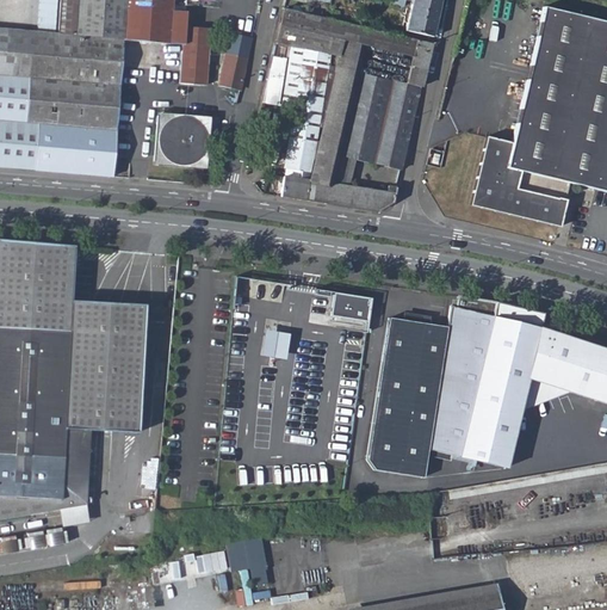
[(63,0),(62,19),(61,32),(127,38),(124,65),(184,69),(184,82),(208,85),(212,28),(187,26),(190,0),(63,0)]
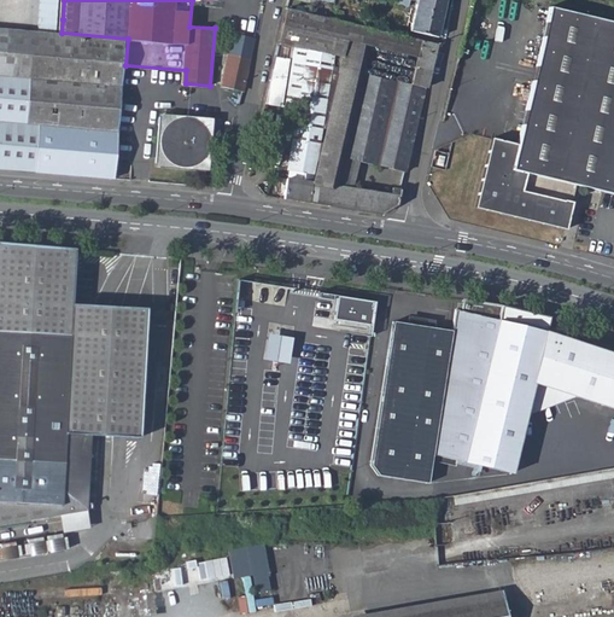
[(290,0),(290,3),(302,5),(302,4),(335,12),(338,0),(290,0)]
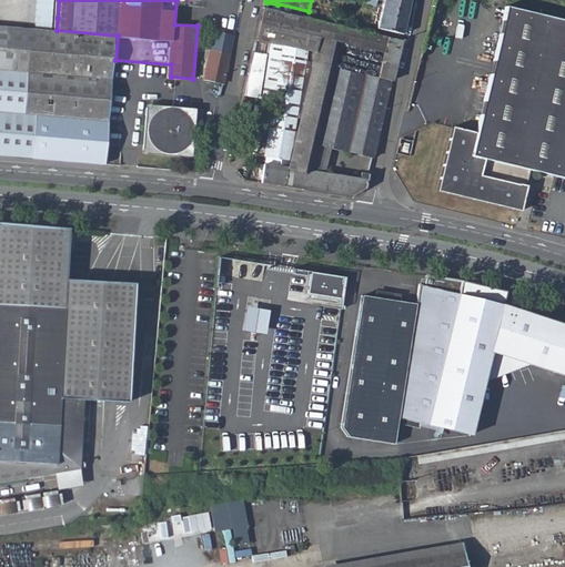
[(386,0),(381,27),(405,33),(413,0),(386,0)]
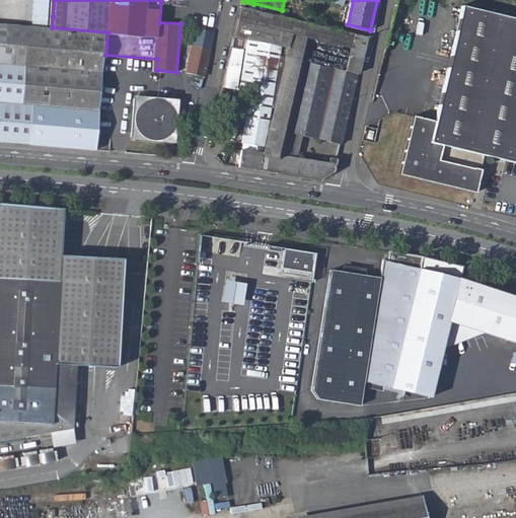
[(515,16),(464,4),(438,122),(416,116),(402,173),(477,192),(483,167),(491,163),(486,156),(487,153),(515,160),(515,16)]
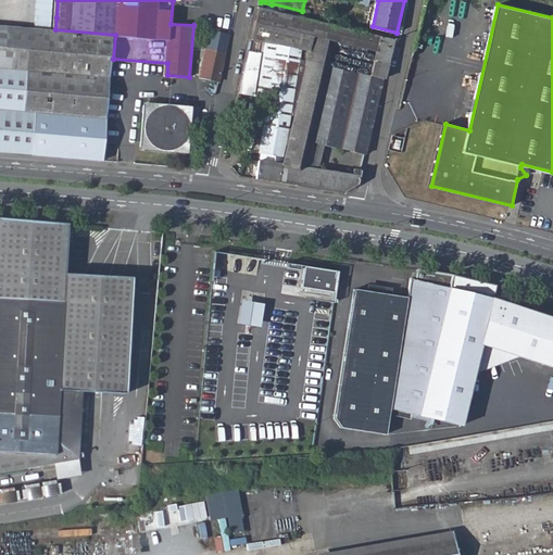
[(381,60),(389,62),(394,39),(301,16),(297,15),(260,7),(253,38),(266,41),(303,48),(310,49),(309,59),(309,60),(328,64),(334,40),(377,50),(372,75),(377,76),(381,60)]
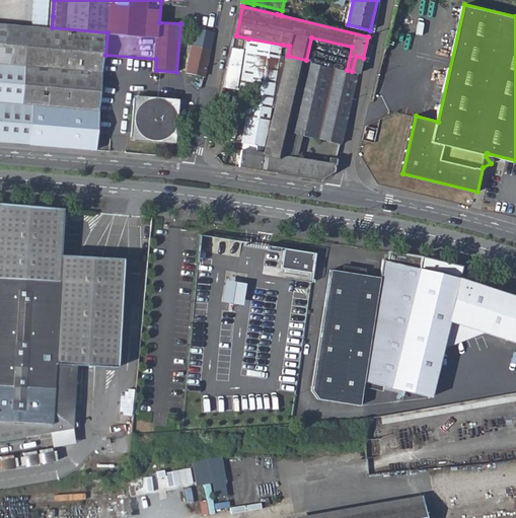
[(0,142),(30,145),(34,105),(23,104),(27,64),(30,25),(52,27),(53,16),(0,11),(0,142)]
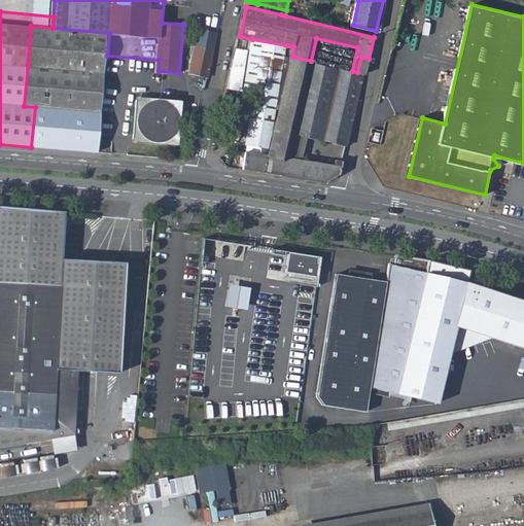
[(31,26),(28,65),(106,72),(107,56),(109,33),(53,28),(31,26)]
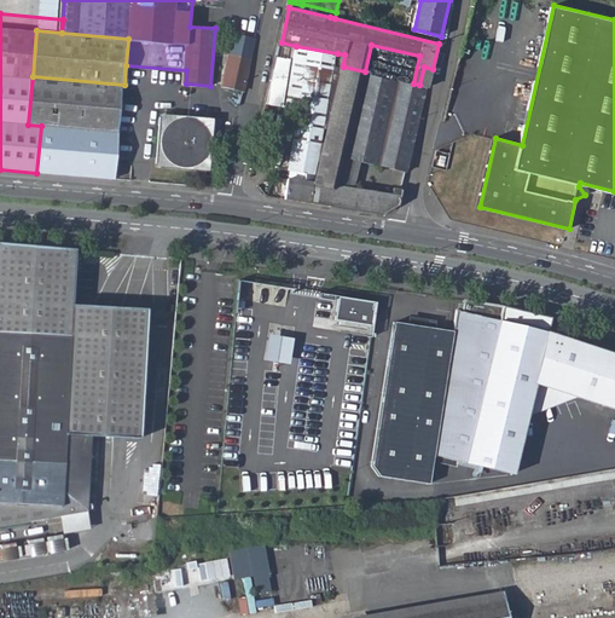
[(231,53),(224,87),(245,92),(256,39),(236,34),(231,53)]
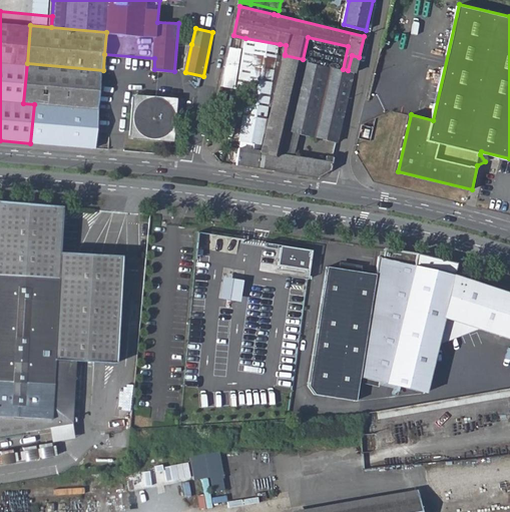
[(238,164),(260,168),(261,150),(278,52),(280,44),(245,38),(236,88),(248,90),(240,140),(242,140),(239,158),(238,164)]
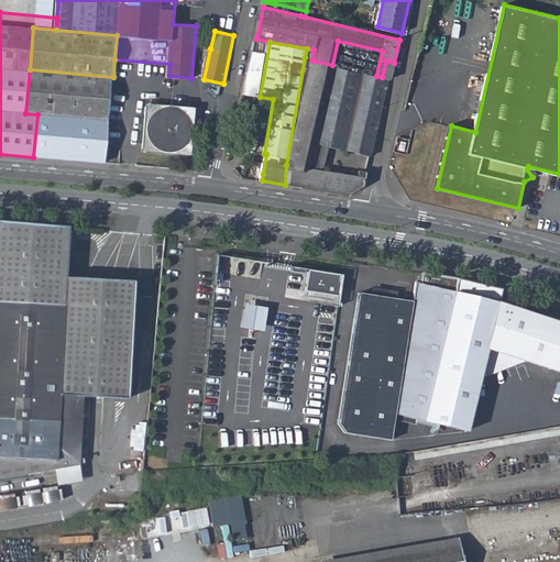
[(332,65),(313,61),(313,59),(305,57),(286,165),(307,168),(314,141),(332,65)]
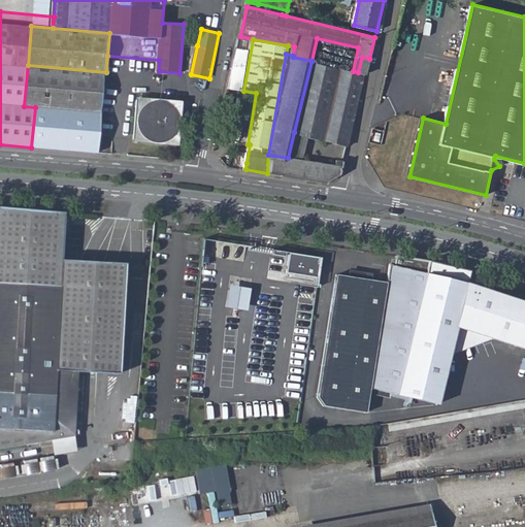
[(294,132),(349,145),(369,59),(362,57),(358,72),(353,71),(312,61),(294,132)]
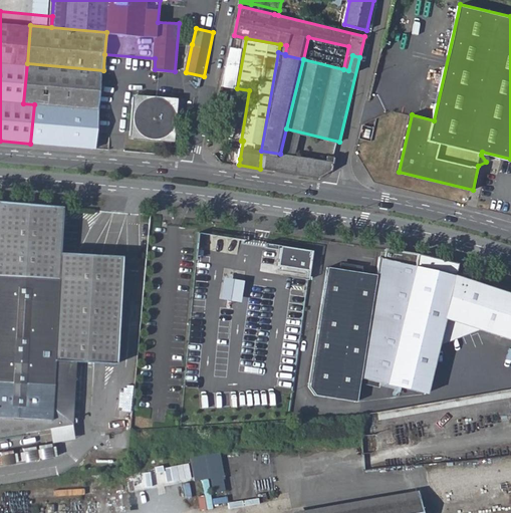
[(27,63),(23,103),(34,104),(99,110),(103,70),(27,63)]
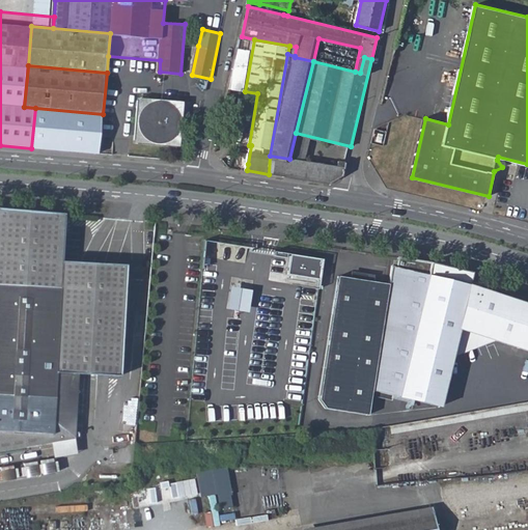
[(137,109),(135,134),(141,135),(143,138),(143,144),(172,146),(173,140),(176,138),(183,138),(185,113),(178,113),(175,108),(176,100),(147,98),(146,105),(143,110),(137,109)]
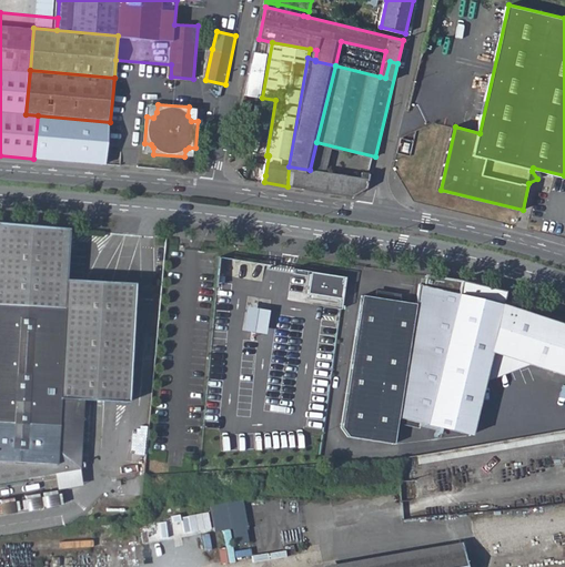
[(38,115),(33,159),(107,164),(107,160),(110,122),(38,115)]
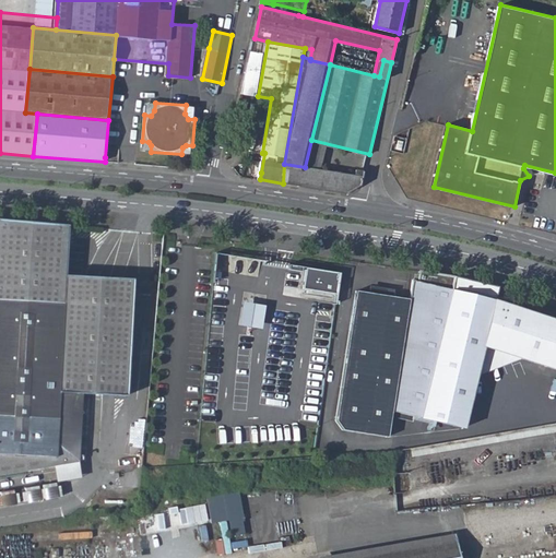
[(305,167),(284,164),(283,183),(346,192),(362,186),(366,170),(357,169),(356,175),(305,167)]
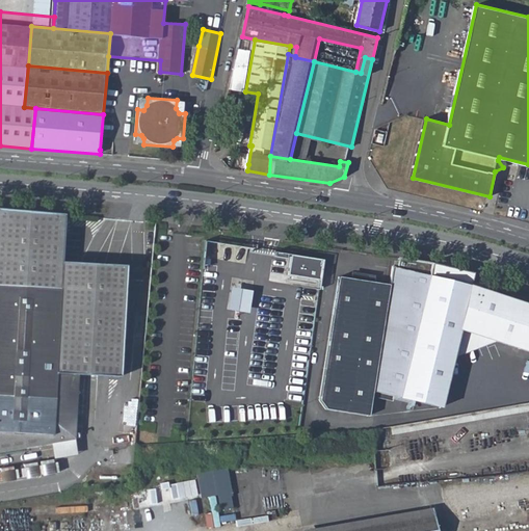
[(0,451),(78,439),(81,376),(118,378),(126,267),(61,262),(64,214),(15,210),(0,209),(0,451)]
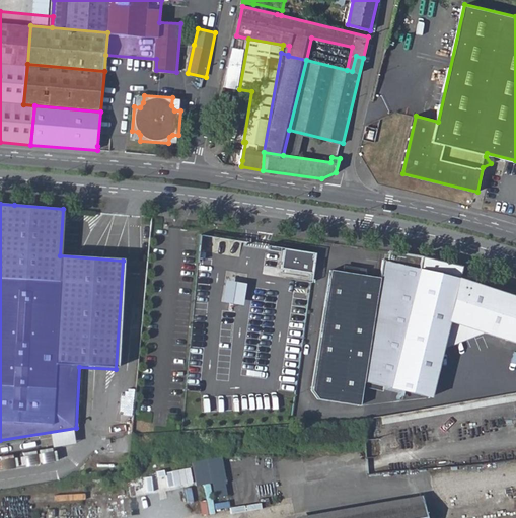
[(202,249),(244,255),(246,239),(204,233),(202,249)]
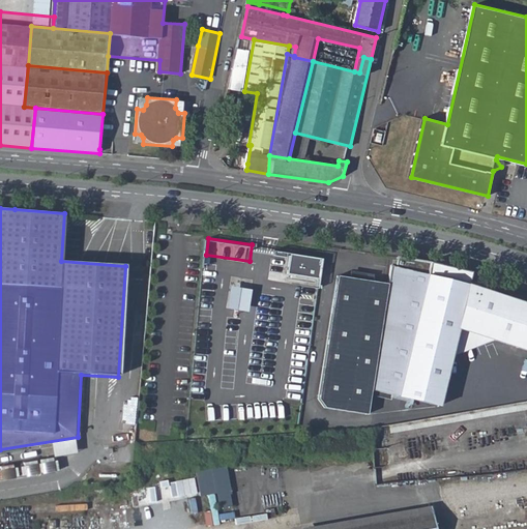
[(322,284),(326,256),(289,252),(286,278),(322,284)]
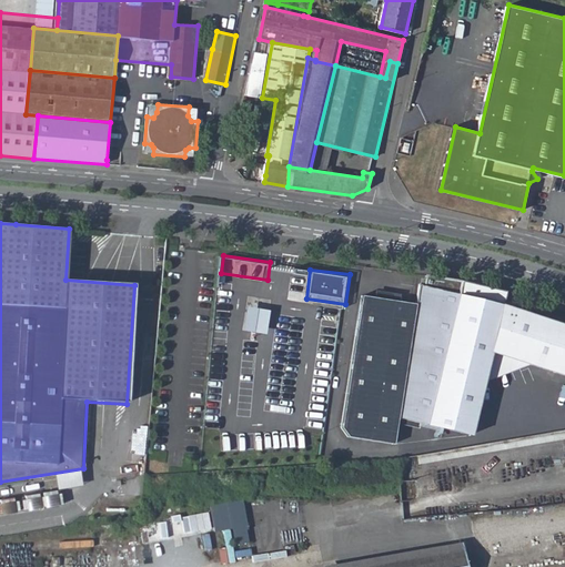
[(417,305),(400,418),(473,431),(483,377),(490,346),(528,358),(564,370),(564,320),(504,301),(506,293),(463,282),(422,275),(417,305)]
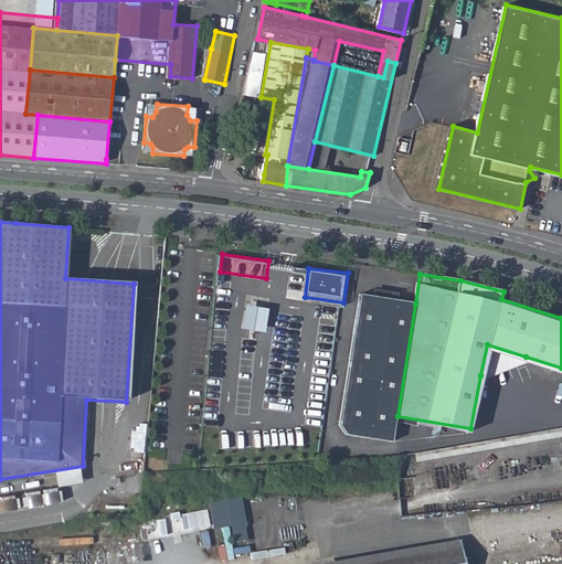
[(361,295),(340,426),(348,435),(393,443),(398,416),(415,304),(361,295)]
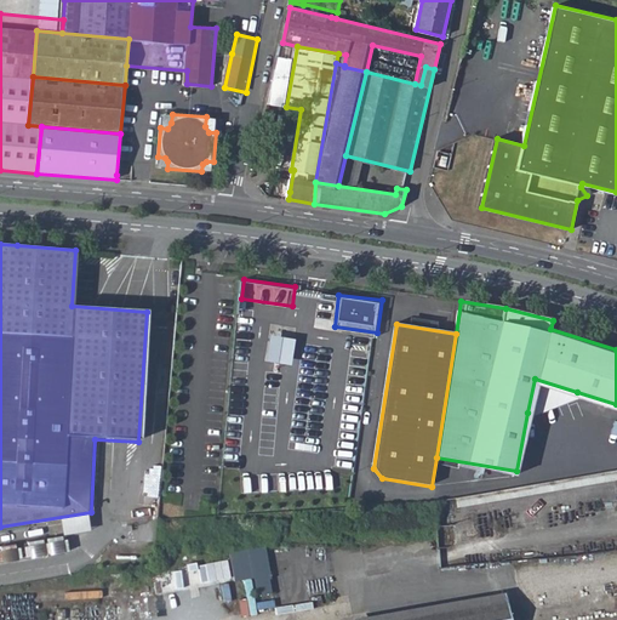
[(297,362),(297,335),(272,334),(270,360),(297,362)]
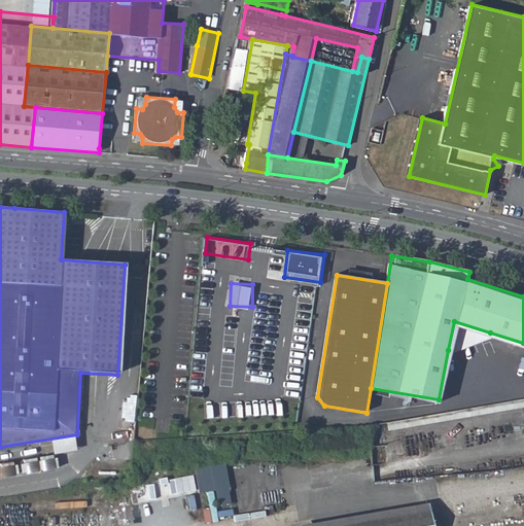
[(454,321),(448,350),(490,332),(454,321)]
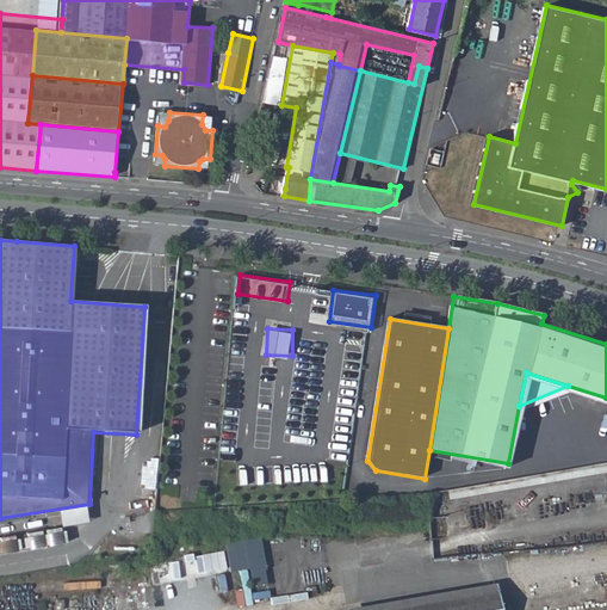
[(230,550),(158,559),(160,578),(246,568),(247,586),(272,584),(266,536),(229,540),(230,550)]
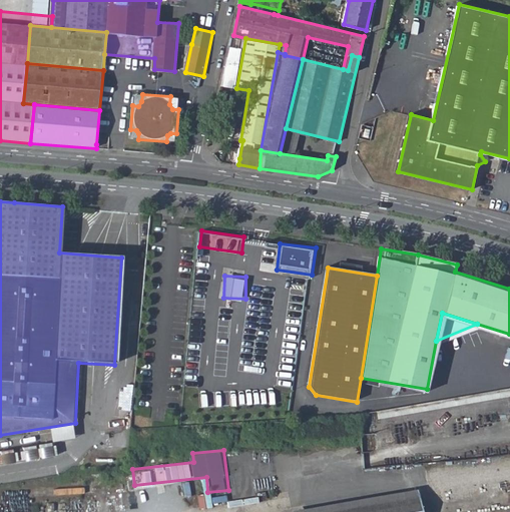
[(83,475),(70,476),(70,484),(84,484),(83,475)]
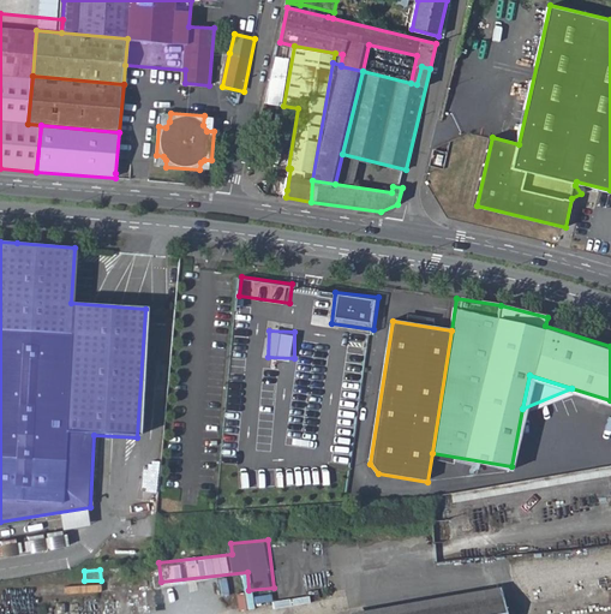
[(357,613),(355,613),(511,613),(507,588),(357,613)]
